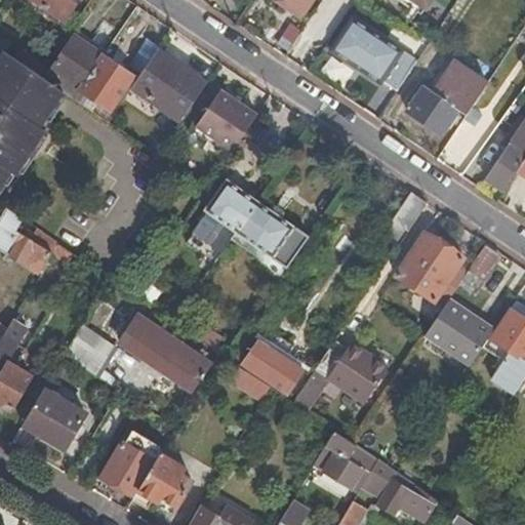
[(33,0),(64,21),(77,0),(33,0)]
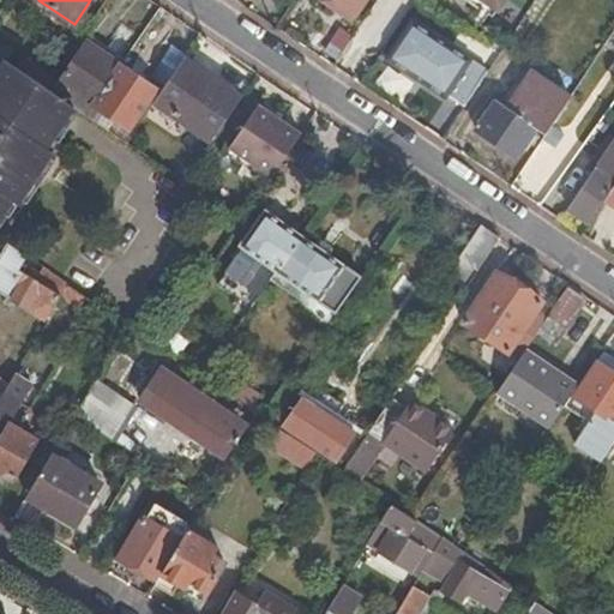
[(331,0),(324,0),(323,1),(353,22),(356,16),(331,0)]
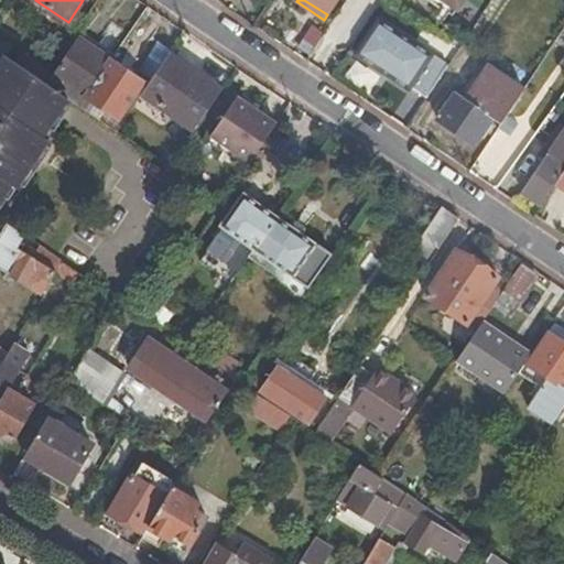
[(305,0),(327,14),(336,0),(305,0)]
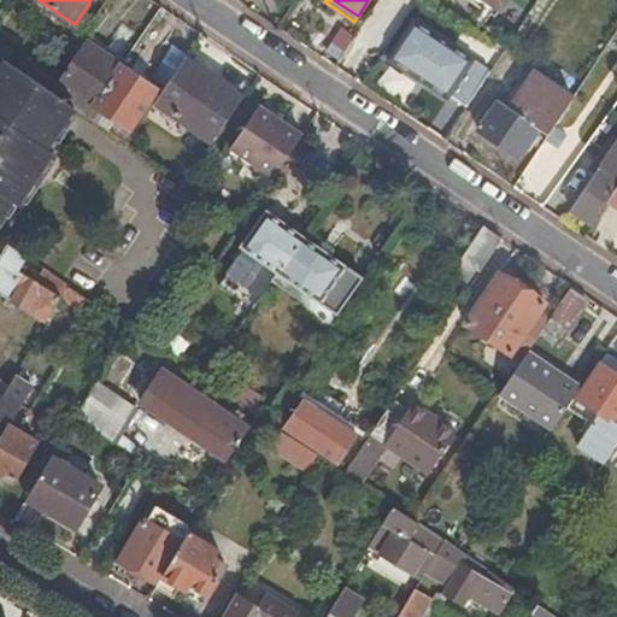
[(500,10),(485,0),(466,0),(494,19),(500,10)]
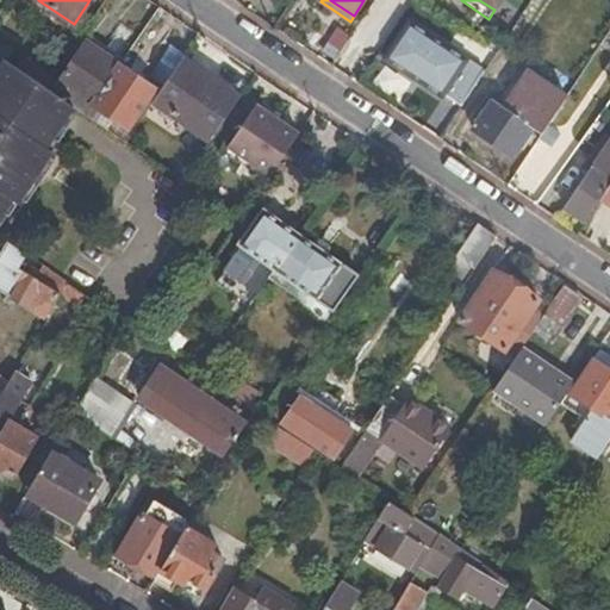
[(479,0),(495,10),(500,0),(479,0)]
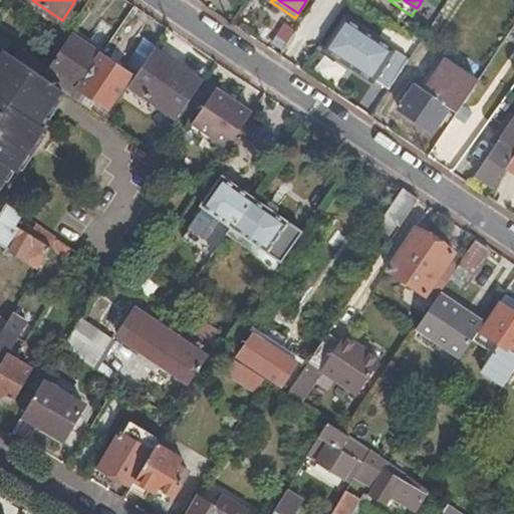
[(410,58),(345,16),(326,46),(390,88),(410,58)]
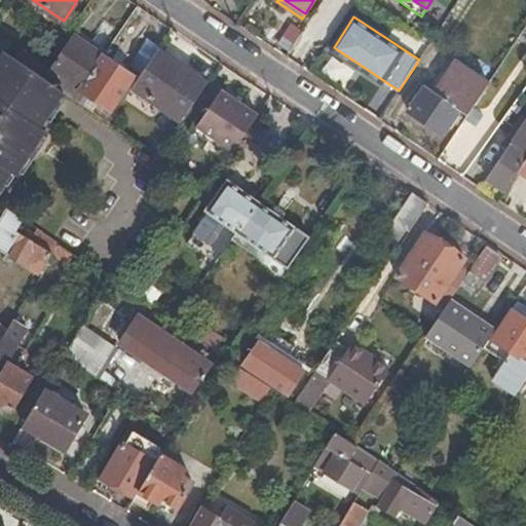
[(74,100),(104,57),(74,36),(50,70),(76,88),(70,97),(74,100)]
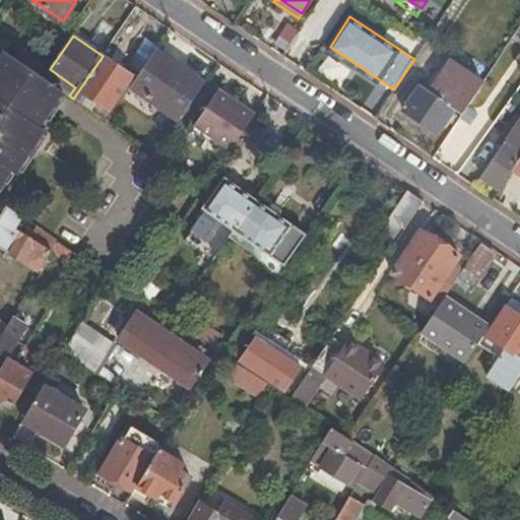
[(141,71),(153,52),(142,44),(129,63),(141,71)]
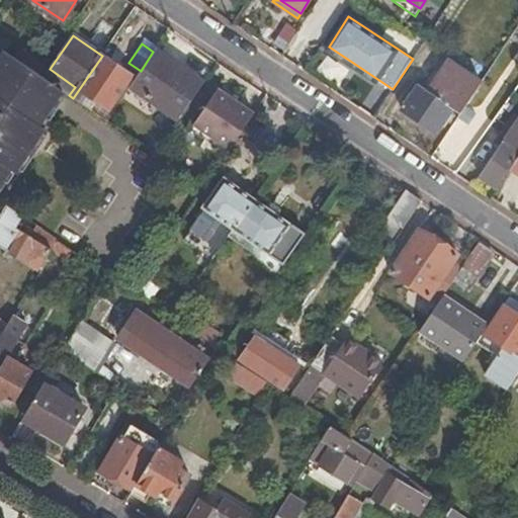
[(11,56),(38,74),(44,66),(16,48),(11,56)]
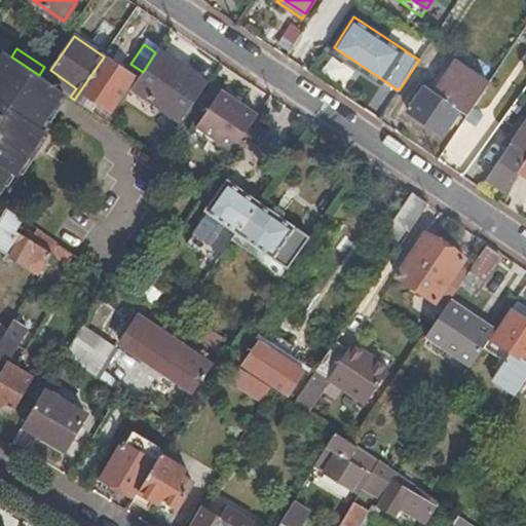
[(63,91),(40,76),(39,75),(11,57),(3,51),(0,55),(0,185),(8,172),(13,176),(44,130),(41,127),(47,119),(45,118),(63,91)]
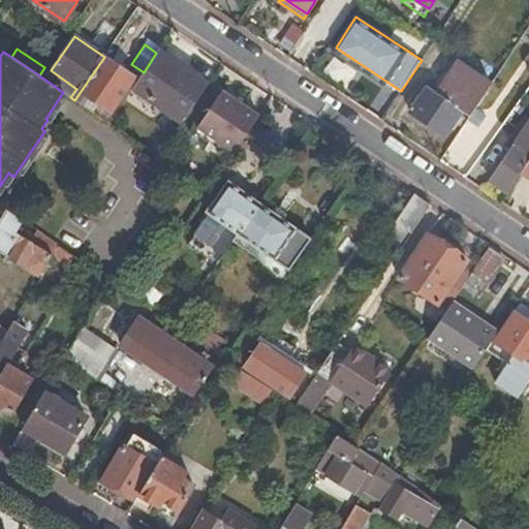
[(183,122),(208,86),(157,52),(156,53),(144,72),(133,88),(183,122)]
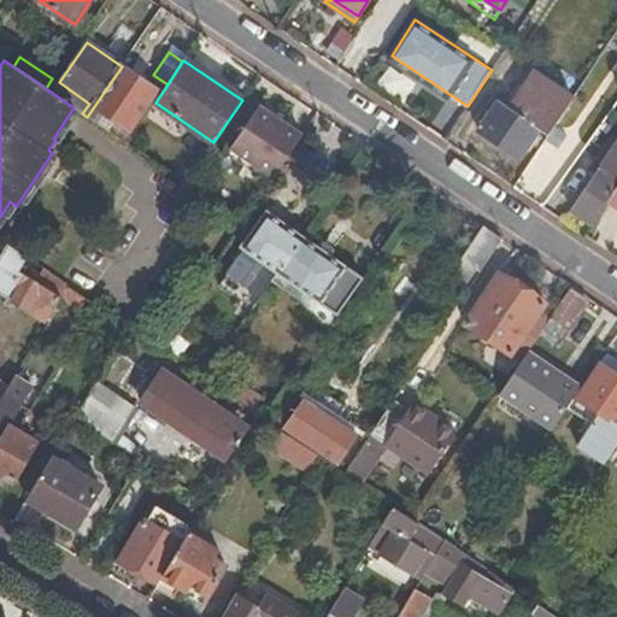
[(157,90),(122,66),(87,117),(92,121),(99,110),(129,130),(157,90)]
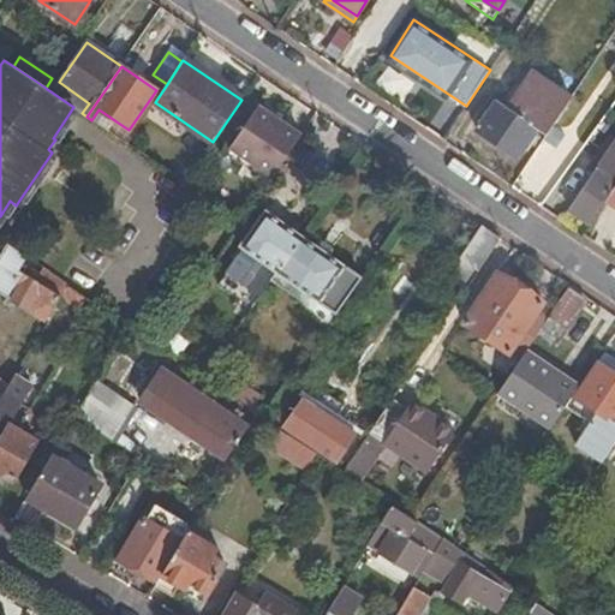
[(547,136),(571,99),(532,72),(507,107),(496,100),(476,130),(517,157),(536,129),(547,136)]
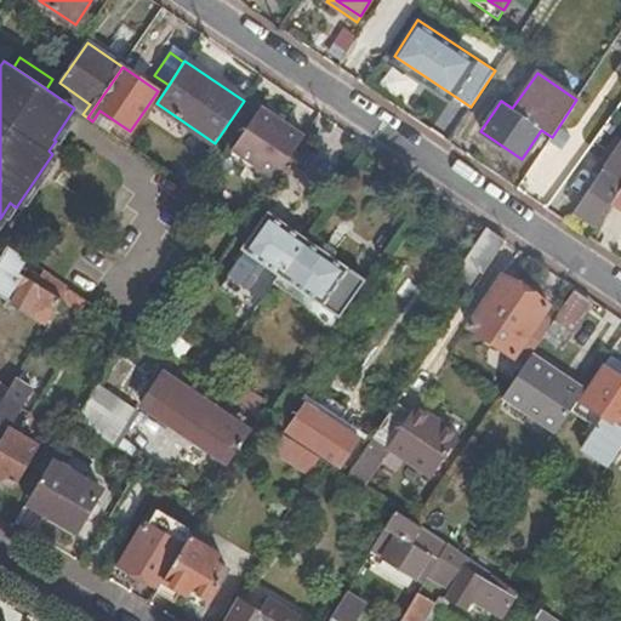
[(277,177),(305,135),(262,106),(233,148),(277,177)]
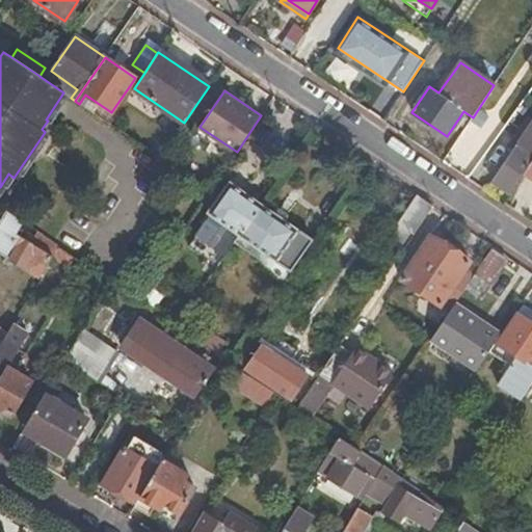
[(491,182),(509,194),(524,174),(531,160),(531,122),(524,133),(520,130),(508,147),(513,151),(491,182)]
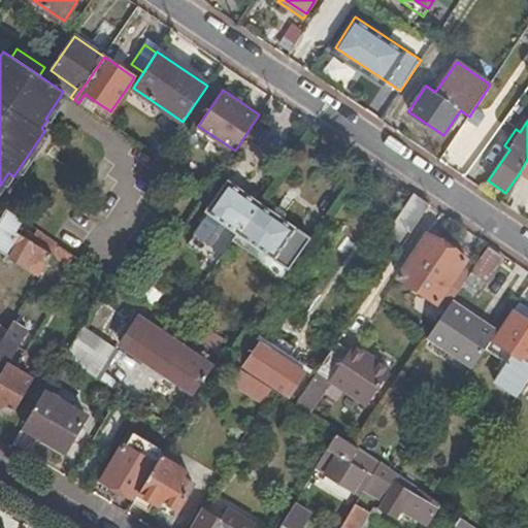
[(237,234),(259,203),(226,180),(204,211),(208,216),(237,234)]
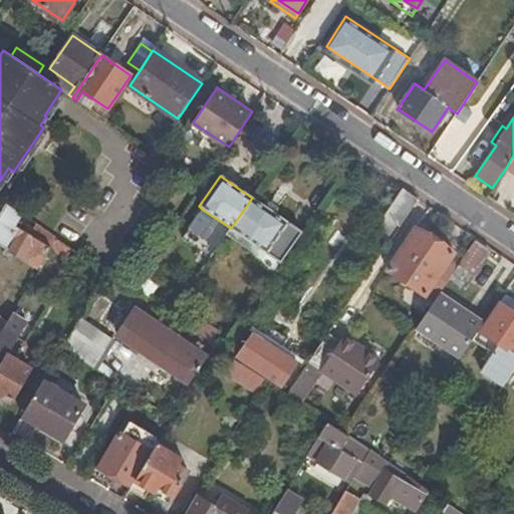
[(418,199),(403,189),(384,216),(374,232),(390,241),(400,226),(418,199)]
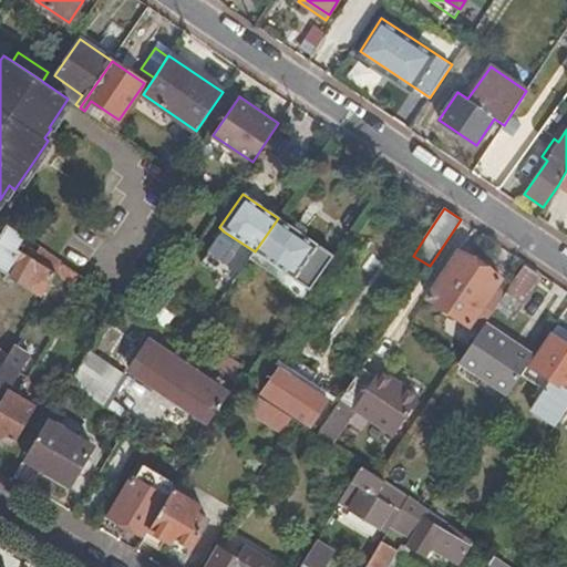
[(332,255),(278,218),(255,251),(307,289),(332,255)]
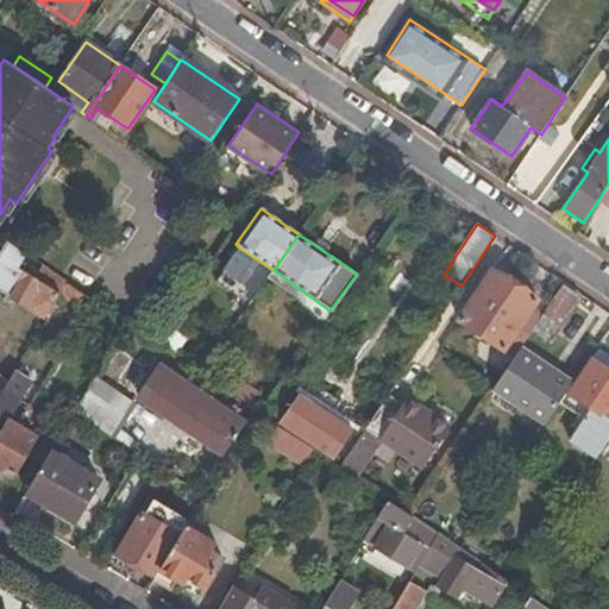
[(26,255),(8,242),(0,255),(0,289),(7,294),(14,299),(48,318),(61,294),(68,283),(43,267),(38,274),(31,269),(29,275),(19,268),(26,255)]
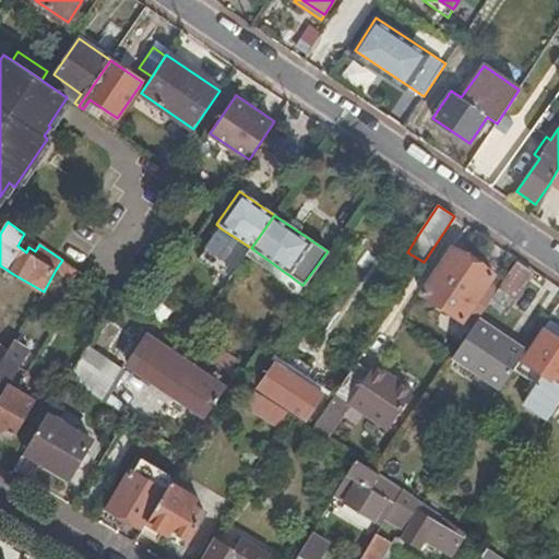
[(251,248),(221,228),(202,256),(233,275),(251,248)]
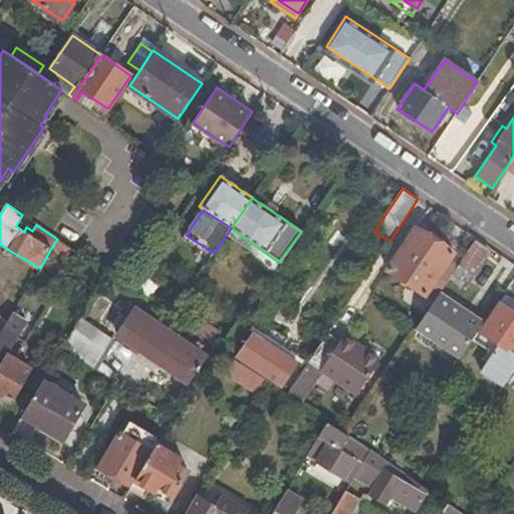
[(435,300),(441,292),(452,274),(458,266),(450,260),(454,255),(416,229),(388,271),(425,296),(427,294),(435,300)]
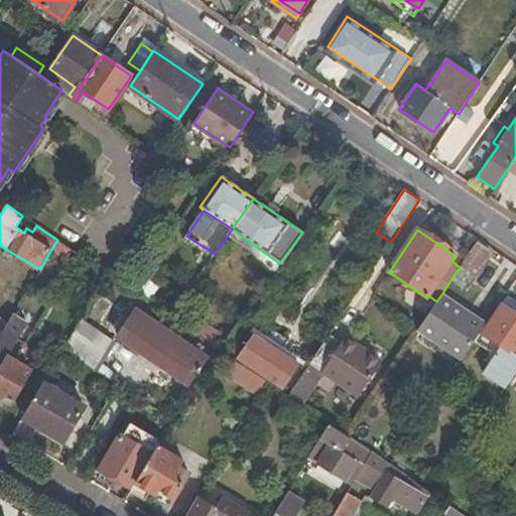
[(477,266),(490,248),(478,239),(460,267),(454,275),(470,286),(482,269),(477,266)]
